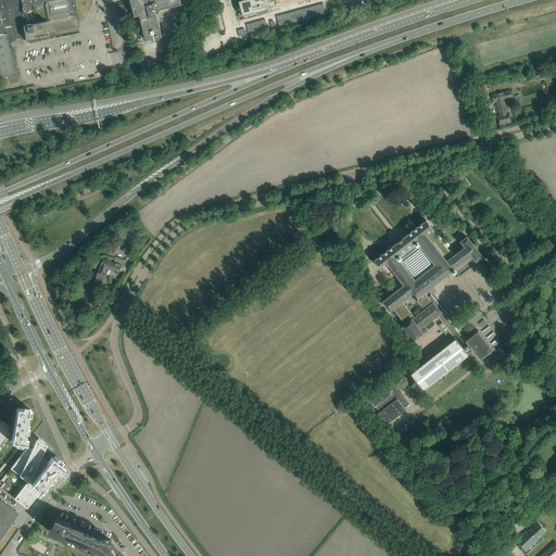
[(16,40),(15,39),(25,37),(26,40),(50,36),(49,34),(54,33),(55,35),(78,29),(79,34),(77,23),(80,23),(80,19),(78,19),(74,0),(0,0),(0,77),(1,77),(13,75),(14,75),(7,40),(12,39),(12,41),(16,40)]
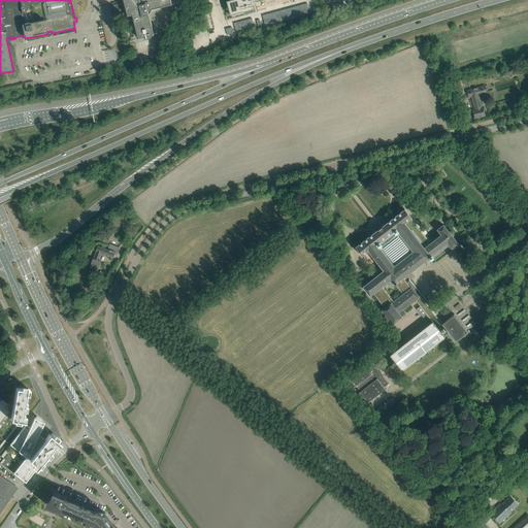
[(123,0),(128,17),(132,15),(138,39),(143,37),(144,37),(145,39),(152,38),(151,35),(155,35),(150,15),(153,10),(172,5),(170,0),(123,0)]
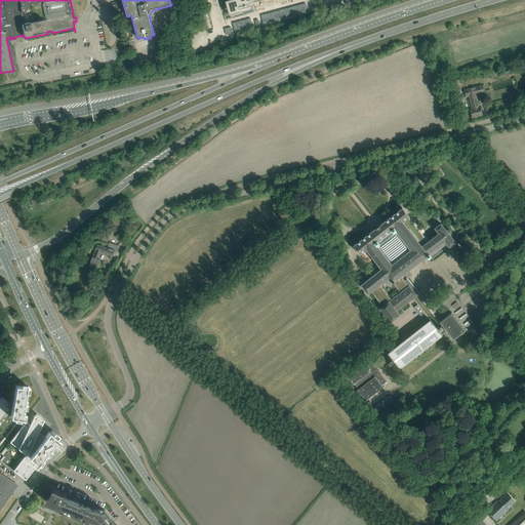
[(230,0),(226,1),(229,15),(230,15),(240,12),(241,12),(246,10),(247,13),(253,11),(252,9),(250,2),(253,1),(257,0),(230,0)]
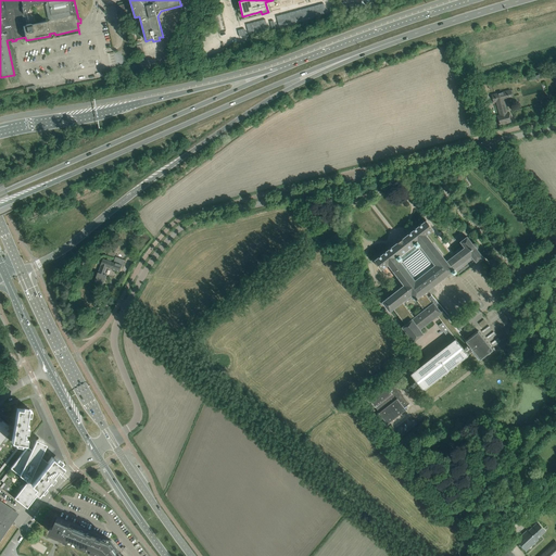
[(324,3),(277,16),(279,26),(326,13),(324,3)]
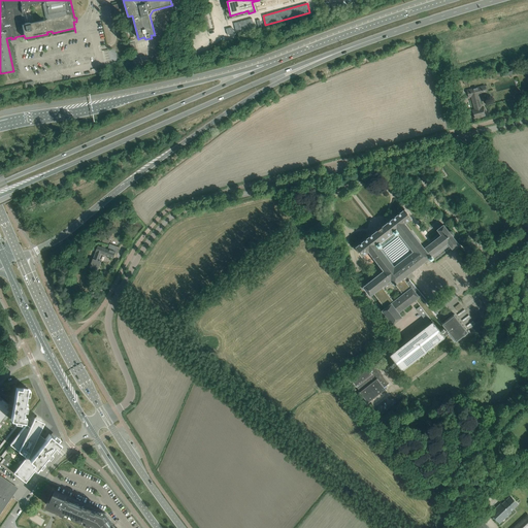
[(119,4),(110,6),(112,14),(116,13),(116,14),(121,12),(119,4)]
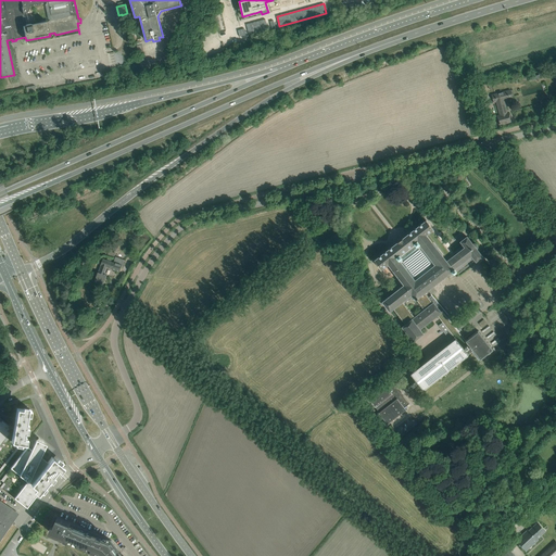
[(265,20),(247,25),(249,34),(268,29),(265,20)]
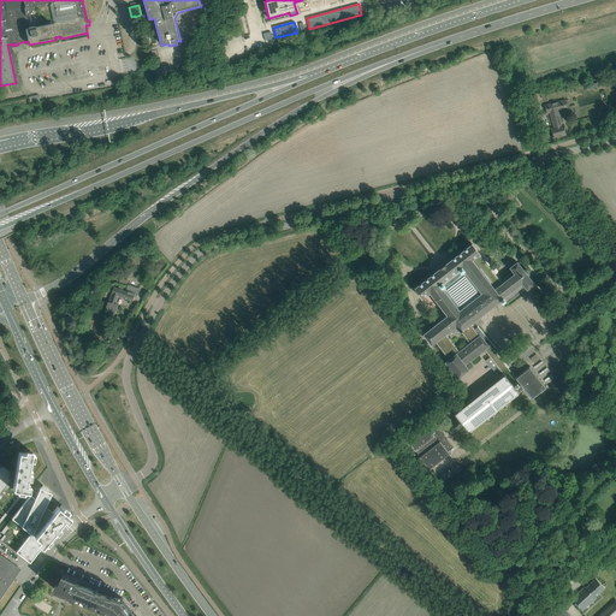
[(562,125),(558,111),(567,108),(566,100),(545,105),(548,113),(550,113),(554,128),(551,129),(554,138),(566,135),(563,125),(562,125)]
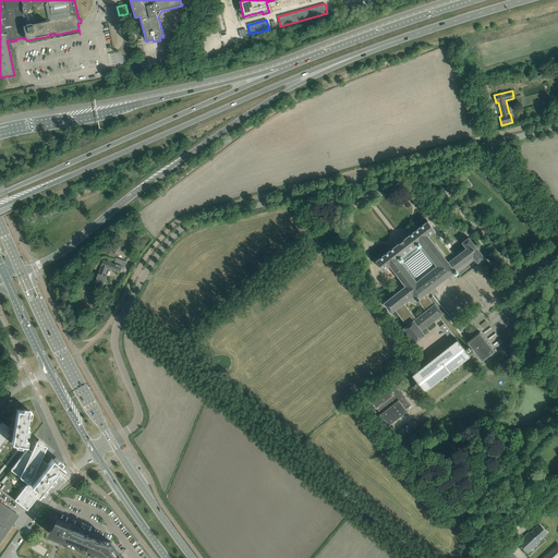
[(464,246),(452,255),(434,231),(435,230),(427,221),(376,262),(383,270),(389,265),(405,286),(384,303),(391,312),(395,310),(407,326),(403,328),(415,342),(425,335),(422,330),(439,317),(444,324),(440,327),(450,340),(455,337),(457,340),(412,375),(417,383),(415,384),(412,387),(414,389),(417,386),(420,385),(425,391),(470,356),(470,355),(474,352),(482,361),(495,351),(480,332),(466,342),(460,332),(462,331),(462,332),(463,331),(462,330),(463,330),(460,327),(459,328),(451,318),(433,295),(433,296),(431,299),(426,293),(453,273),(456,275),(459,273),(458,273),(475,259),(477,263),(484,257),(478,251),(480,250),(480,249),(480,247),(480,246),(478,245),(477,244),(476,244),(475,244),(474,245),(469,238),(462,243),(464,246)]
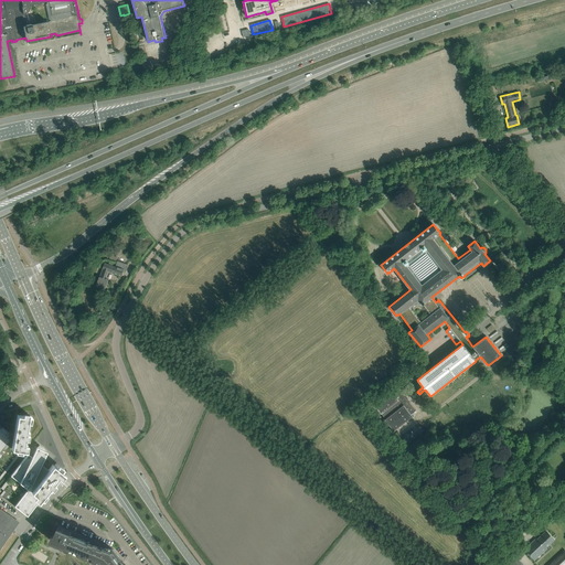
[(152,242),(148,237),(142,243),(147,247),(152,242)]
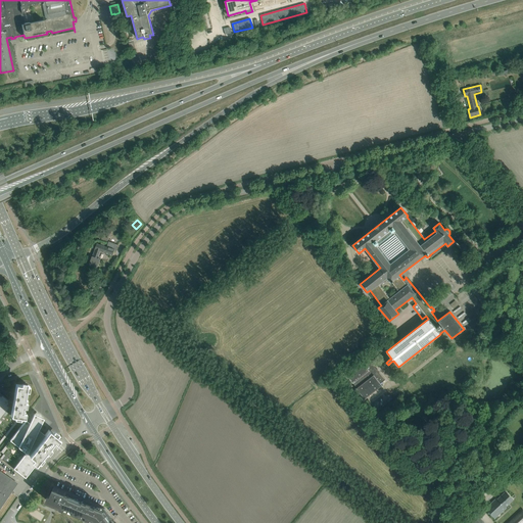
[(109,241),(107,247),(97,243),(93,256),(92,256),(89,265),(97,267),(100,258),(99,258),(99,257),(101,251),(112,255),(115,249),(116,250),(119,245),(109,241)]
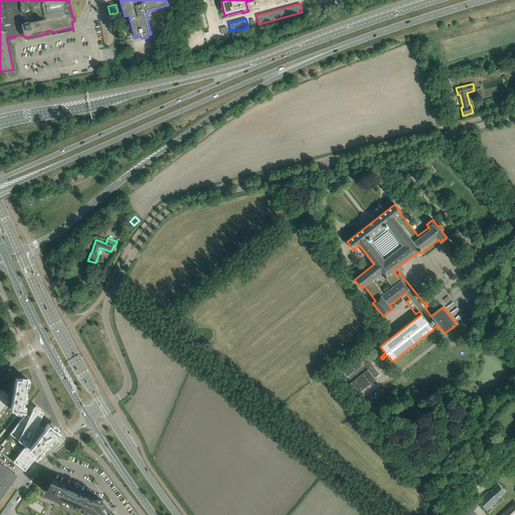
[(356,356),(341,368),(348,378),(351,382),(350,382),(359,393),(376,379),(374,377),(379,374),(362,352),(356,356)]
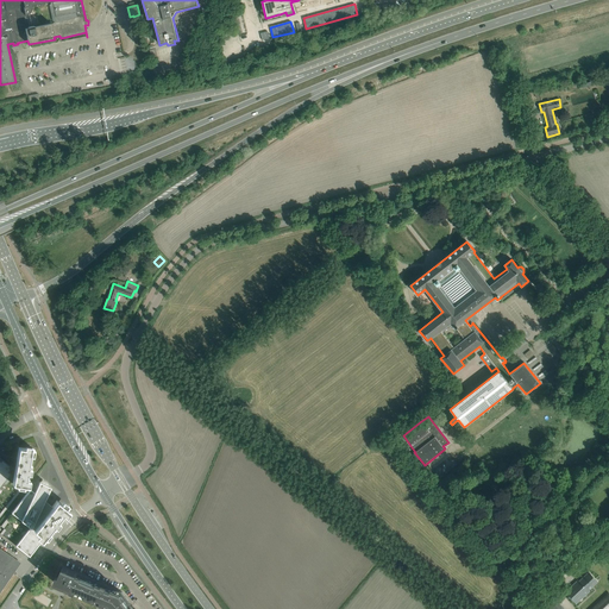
[(0,533),(16,546),(30,557),(30,556),(31,553),(33,552),(35,550),(37,547),(38,545),(41,542),(42,540),(44,538),(67,509),(70,503),(58,477),(42,440),(42,439),(41,438),(39,437),(37,437),(36,437),(35,437),(32,437),(11,444),(7,450),(0,458),(0,533)]
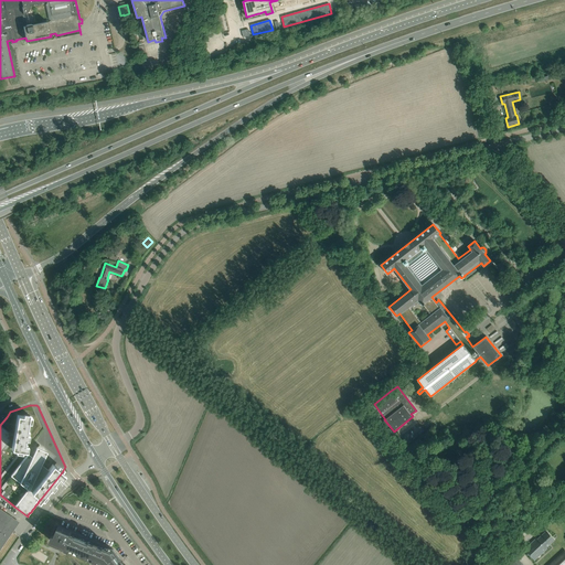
[(0,509),(0,531),(1,532),(0,532),(0,544),(2,546),(9,536),(14,529),(13,529),(7,524),(8,522),(11,516),(0,509)]
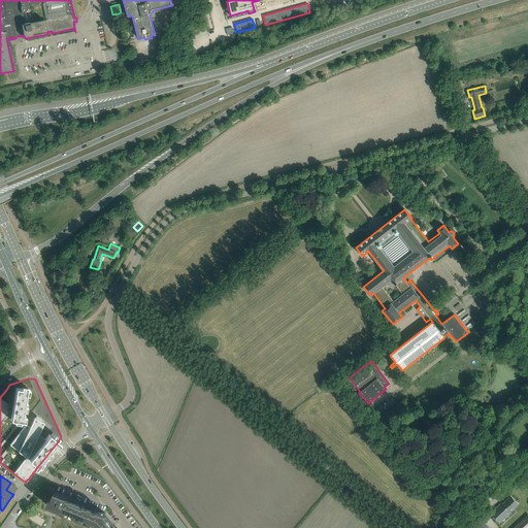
[(55,492),(48,506),(55,508),(62,512),(61,513),(65,515),(66,514),(88,523),(87,523),(91,525),(92,523),(96,524),(95,526),(97,526),(98,527),(117,527),(118,527),(116,524),(114,525),(106,514),(59,494),(58,495),(55,494),(55,492)]
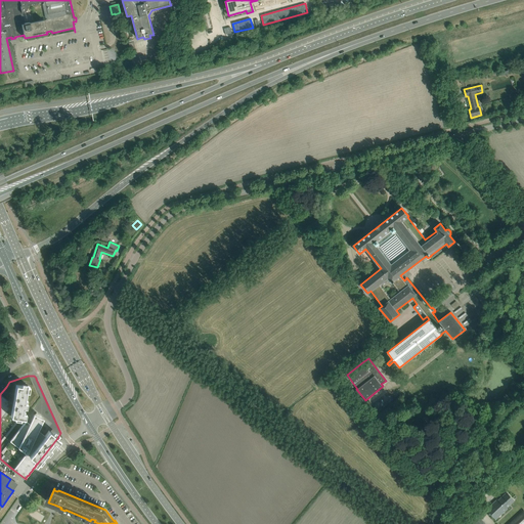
[(507,508),(515,500),(507,492),(498,500),(497,499),(486,510),(495,520),(508,509),(507,508)]
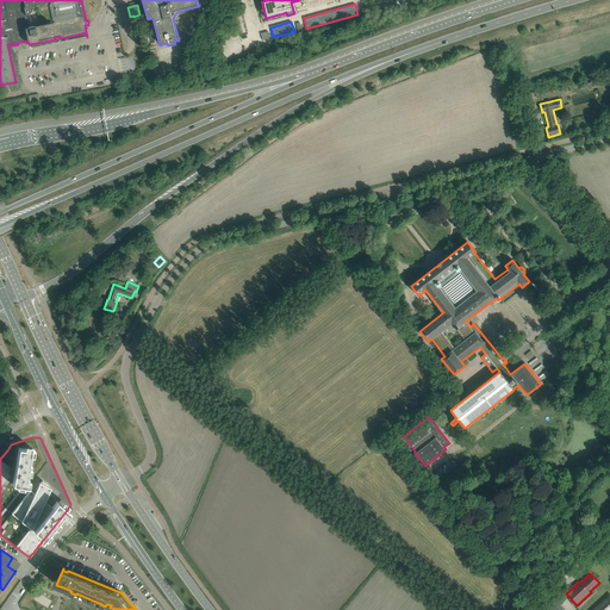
[(595,609),(592,609),(609,609),(609,595),(595,609)]
